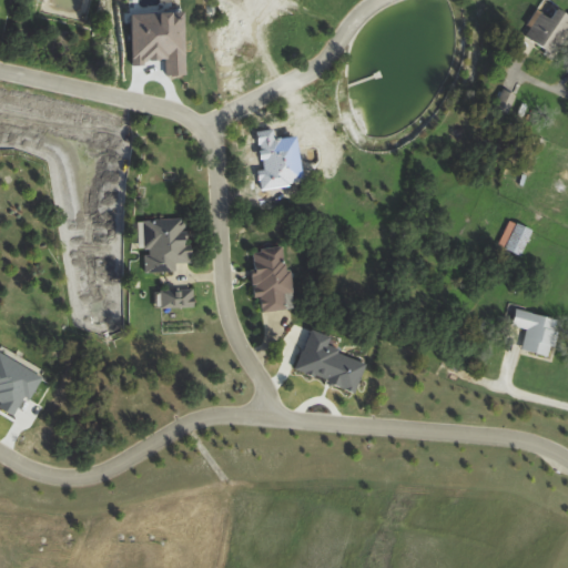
[(551,20),(536,10),(519,37),(554,57),(567,32),(567,13),(558,9),(551,20)]
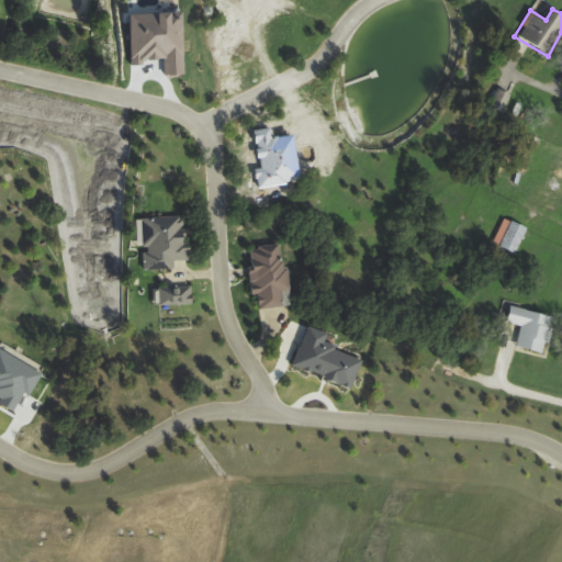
[(132,64),(143,64),(143,58),(163,58),(164,74),(176,72),(173,11),(130,13),(132,64)]
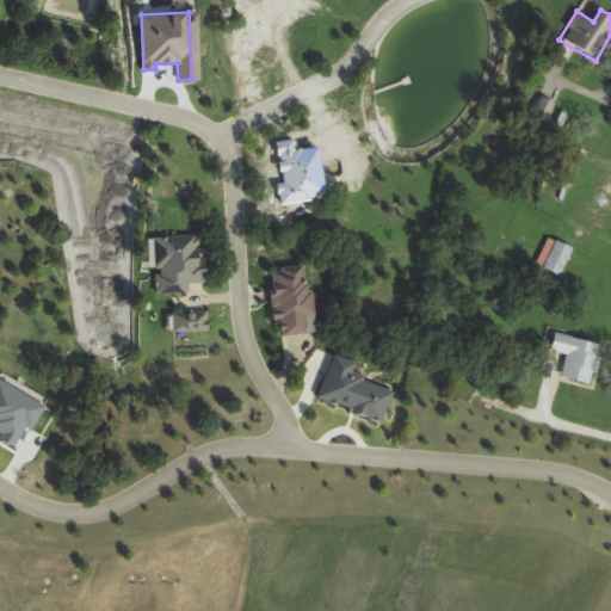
[(531,117),(547,122),(553,102),(537,97),(531,117)]
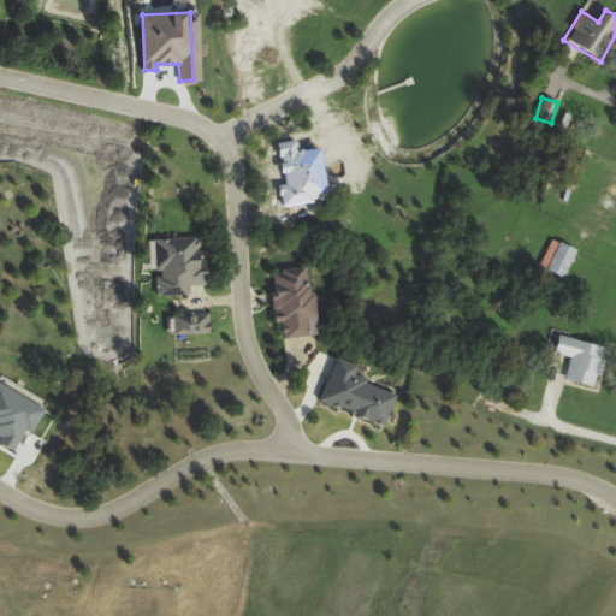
[(155,238),(157,273),(155,273),(157,295),(190,294),(189,286),(207,285),(206,267),(203,267),(202,252),(197,252),(197,237),(155,238)]
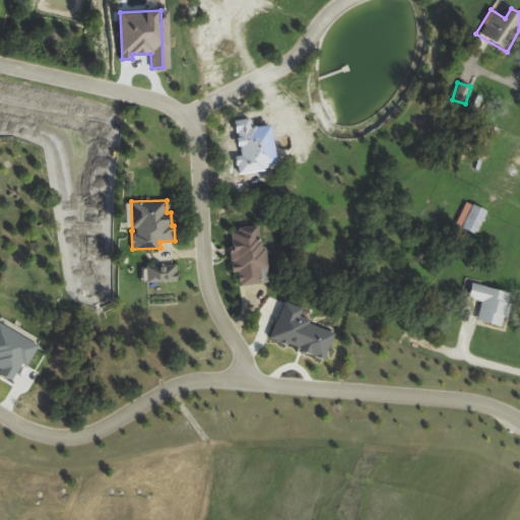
[(476,234),(486,210),(465,201),(455,224),(476,234)]
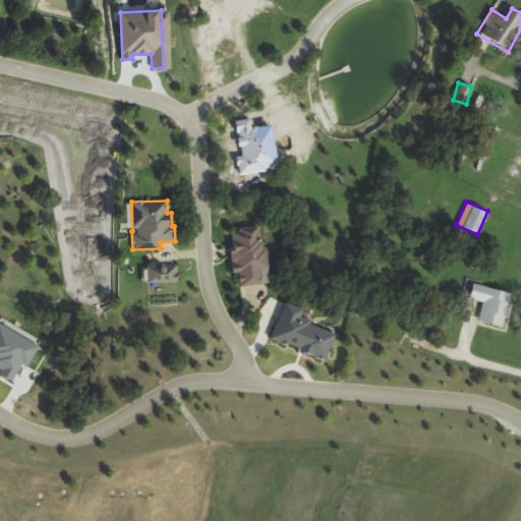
[(241,286),(261,284),(259,270),(267,269),(262,226),(232,229),(235,251),(231,252),(234,272),(239,272),(241,286)]
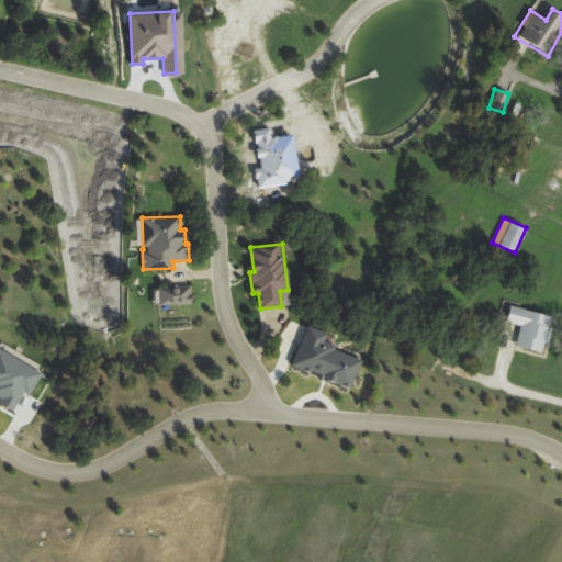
[(158,304),(191,303),(191,287),(158,288),(158,304)]
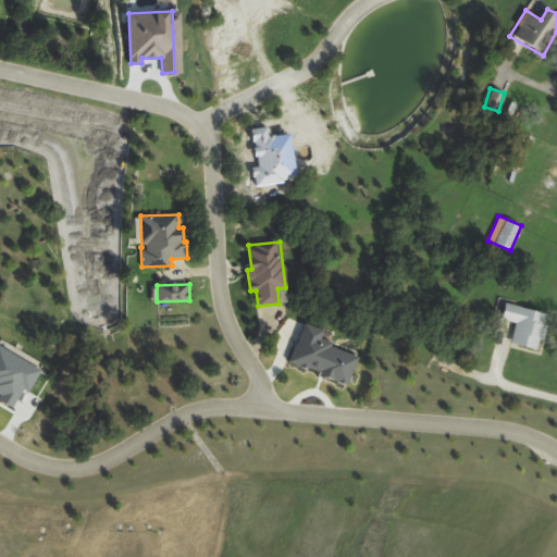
[(510,343),(540,349),(547,312),(506,304),(503,319),(515,322),(510,343)]
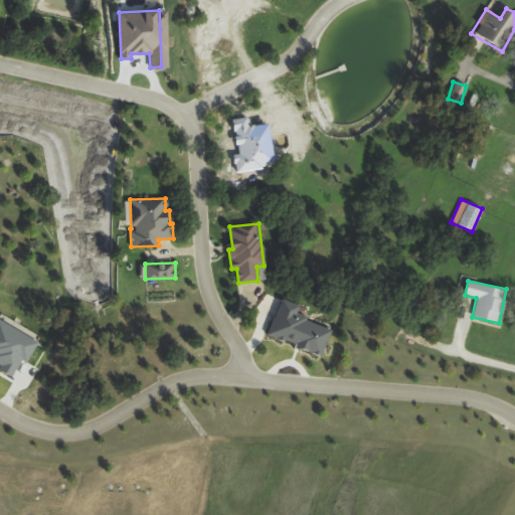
[(332,329),(297,315),(301,305),(282,298),(268,335),(321,356),(332,329)]
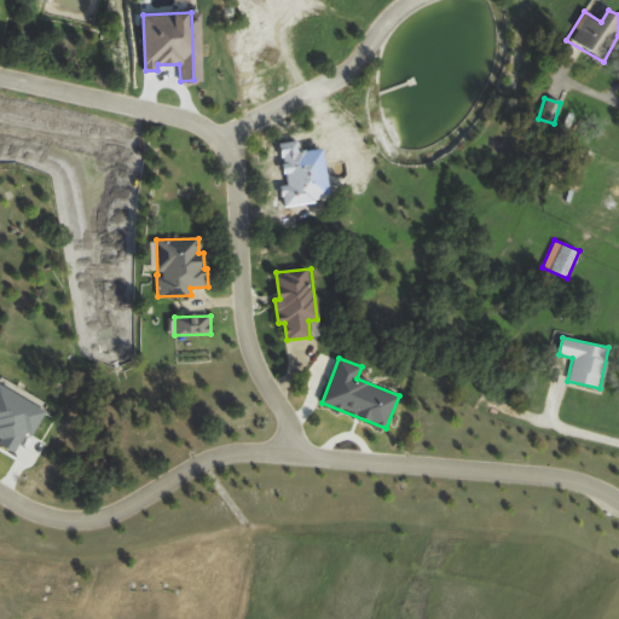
[(46,411),(0,385),(0,445),(15,452),(27,432),(32,435),(46,411)]
